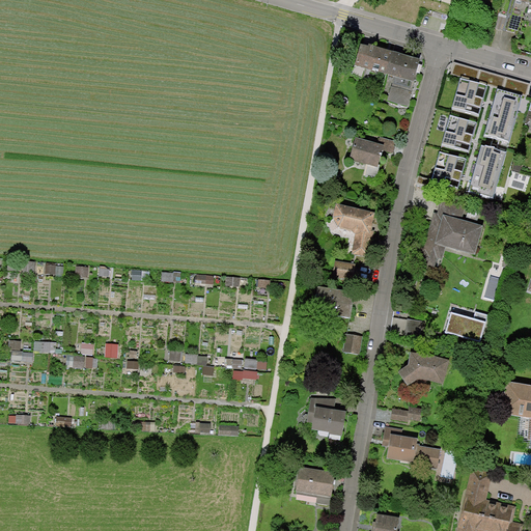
[(422,61),(364,45),(358,65),(396,77),(416,82),(422,61)]
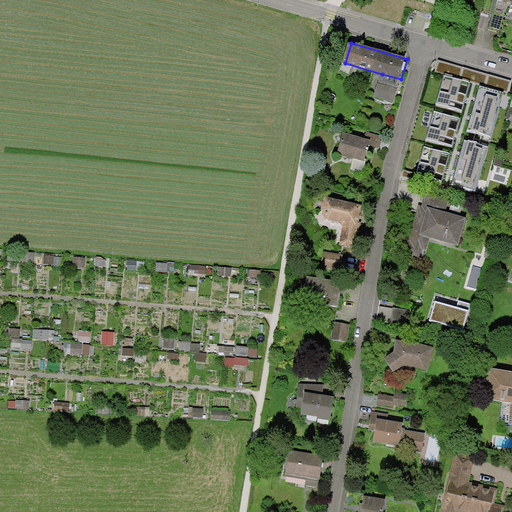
[(438,60),(434,72),(443,75),(460,79),(463,67),(438,60)]
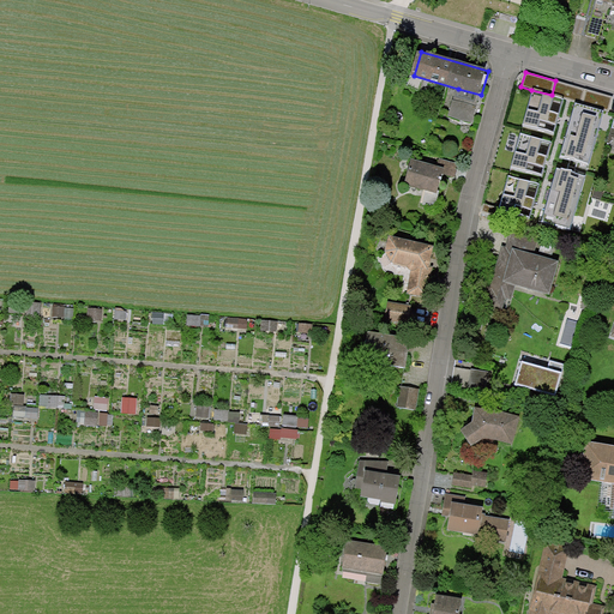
[(585,89),(555,80),(552,95),(563,98),(576,102),(582,104),(585,89)]
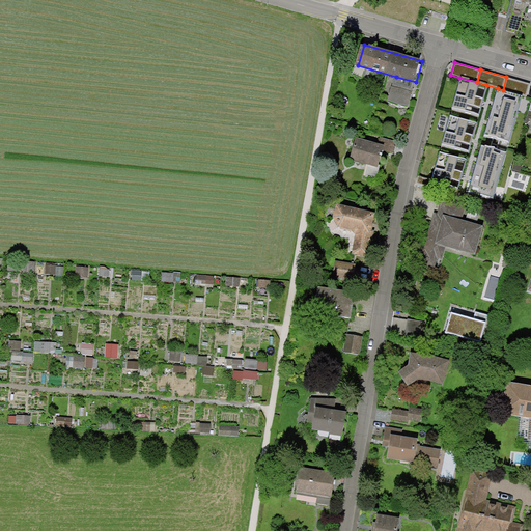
[(396,77),(390,102),(410,107),(416,82),(396,77)]
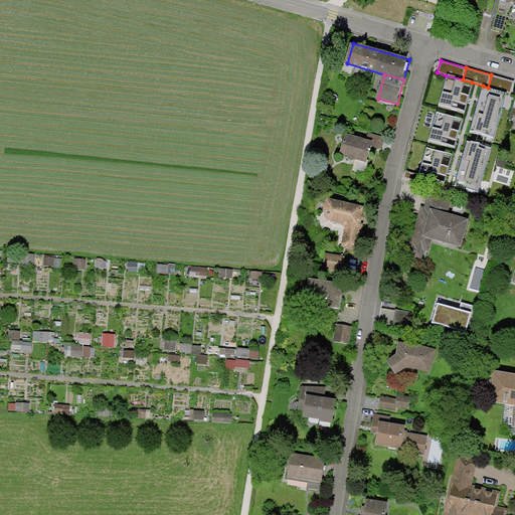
[(514,81),(491,74),(488,88),(506,93),(510,94),(514,81)]
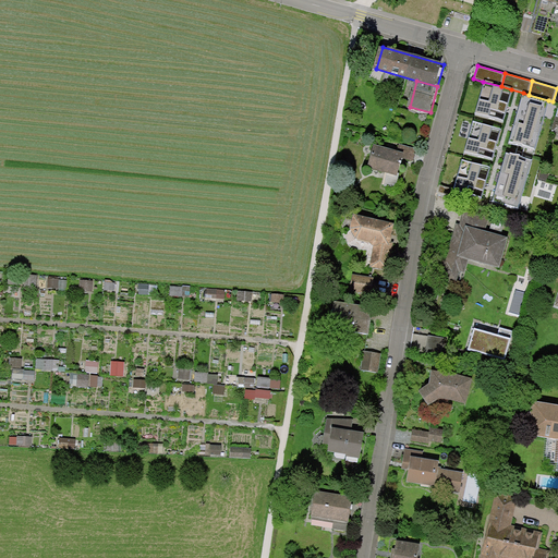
[(501,86),(483,82),(475,112),(504,120),(511,89),(501,86)]
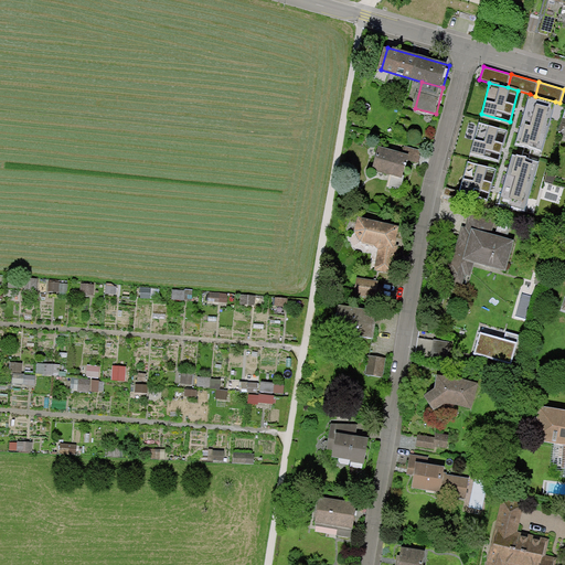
[(530,94),(515,144),(542,151),(555,102),(535,96),(530,94)]
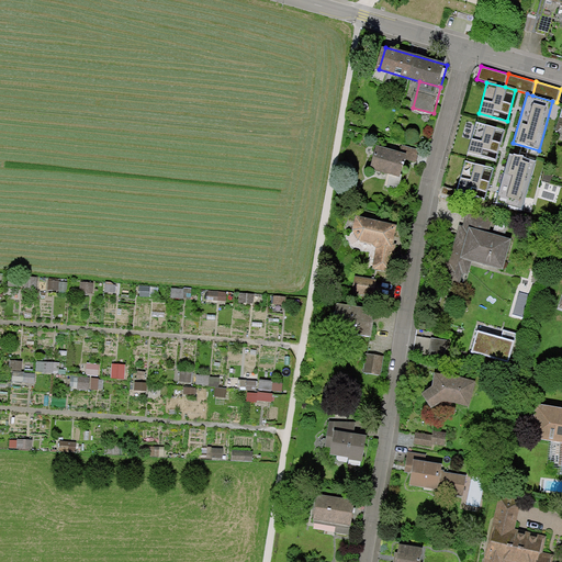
[(505,130),(476,122),(468,152),(496,160),(505,130)]
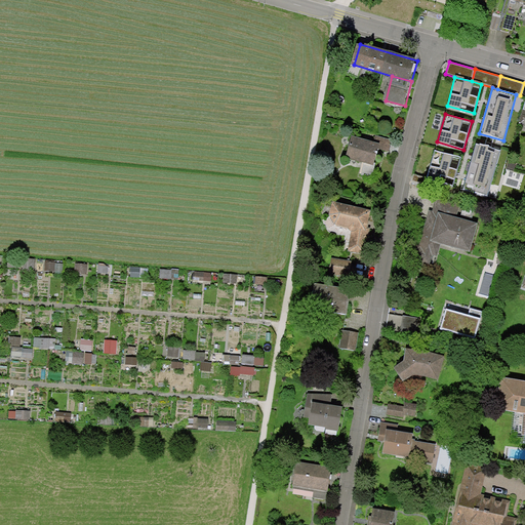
[(375,164),(373,164),(377,151),(389,154),(392,140),(375,135),(372,145),(351,138),(345,160),(363,165),(361,176),(372,178),(375,164)]
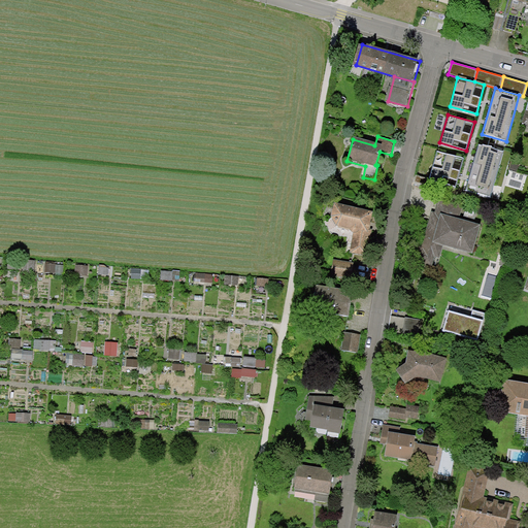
[(503,151),(479,143),(465,190),(490,197),(503,151)]
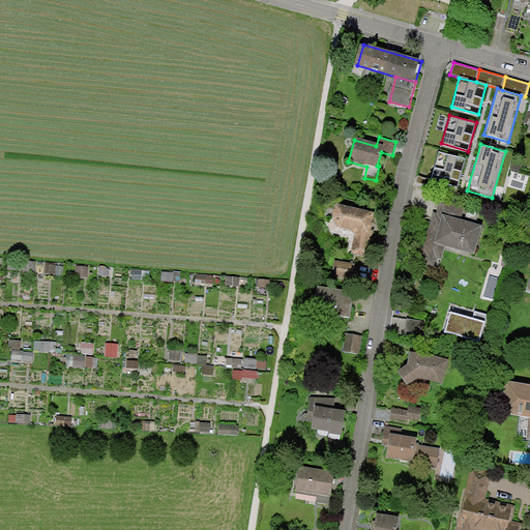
[(465,158),(439,150),(431,179),(457,186),(465,158)]
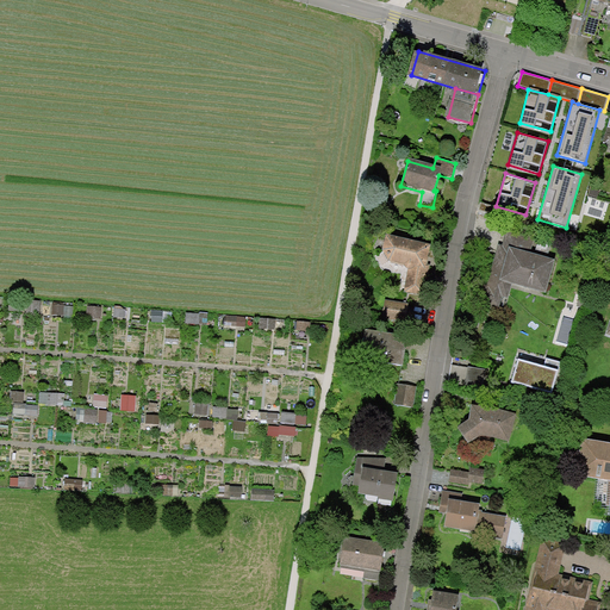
[(435,244),(387,234),(381,261),(406,267),(409,272),(404,292),(424,297),(435,244)]
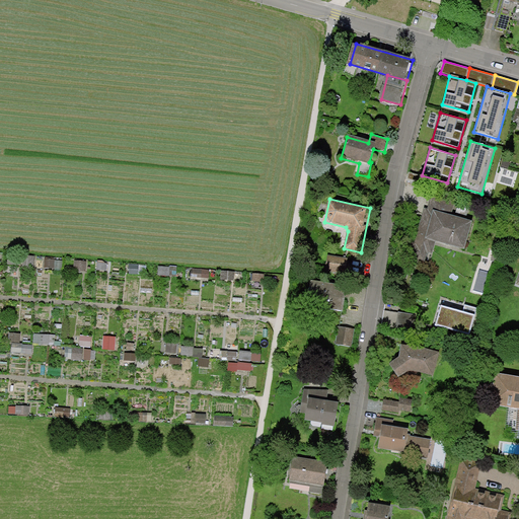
[(436,242),(463,250),(470,225),(449,219),(453,205),(433,200),(430,211),(426,210),(411,262),(426,266),(429,255),(432,256),(436,242)]
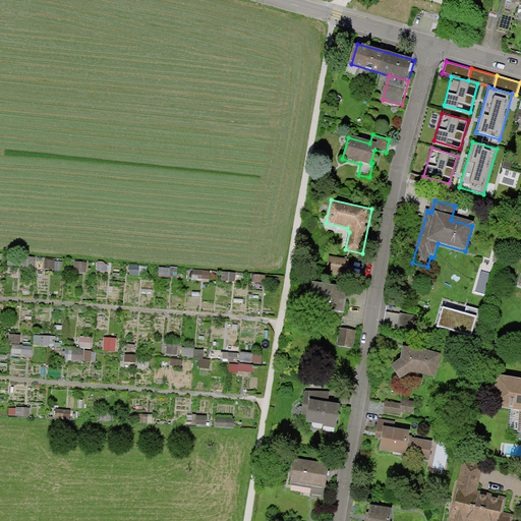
[(19,257),(7,256),(7,265),(19,266),(19,257)]
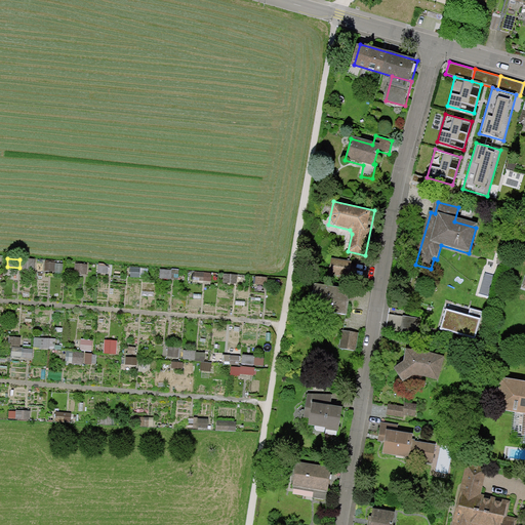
[(35,259),(25,258),(24,271),(34,272),(35,259)]
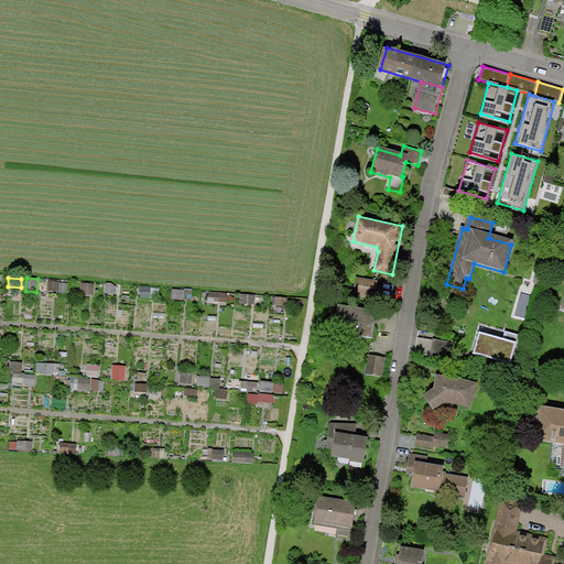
[(60,282),(49,281),(47,291),(60,291),(60,282)]
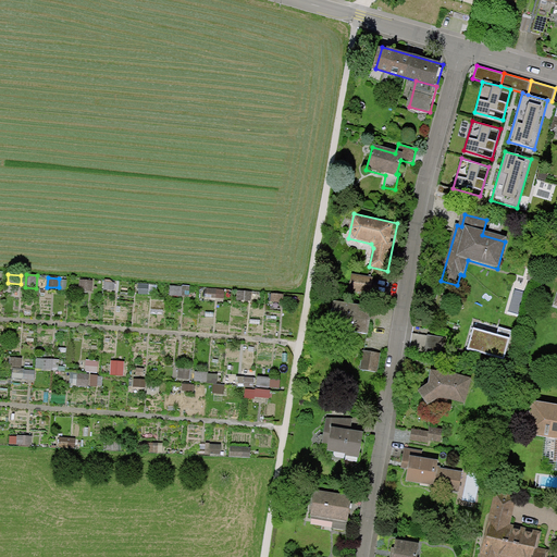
[(93,281),(79,280),(79,291),(93,292),(93,281)]
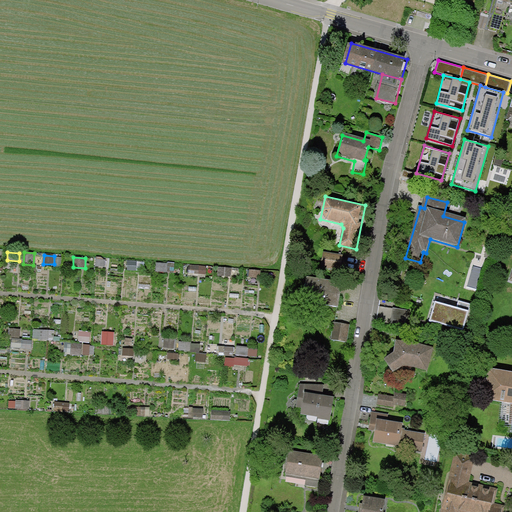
[(106,259),(96,258),(95,266),(105,267),(106,259)]
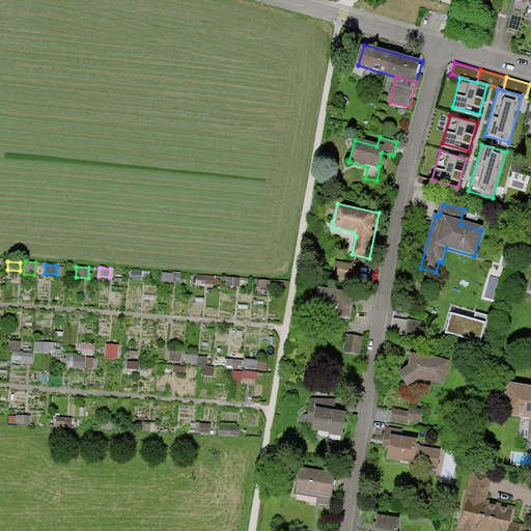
[(148,271),(133,270),(133,280),(148,280),(148,271)]
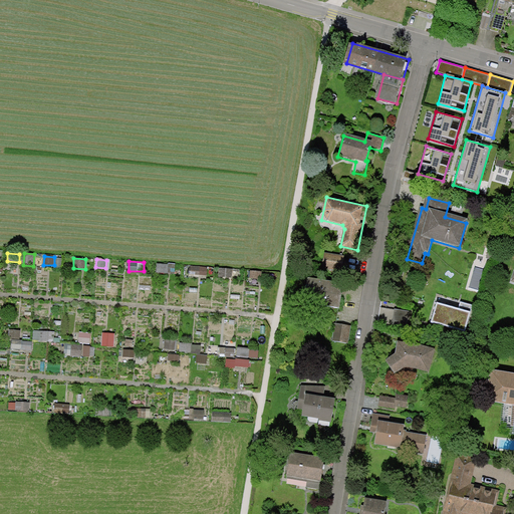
[(169,264),(157,263),(156,271),(168,273),(174,273),(175,264),(169,263),(169,264)]
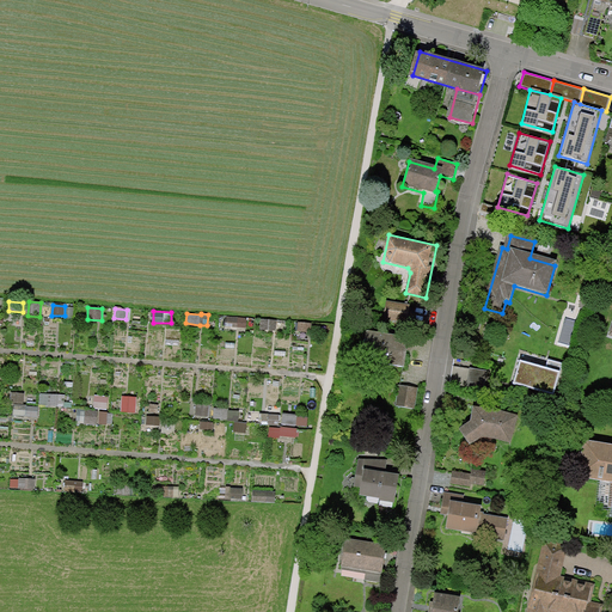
[(246,317),(228,316),(227,326),(246,328),(246,317)]
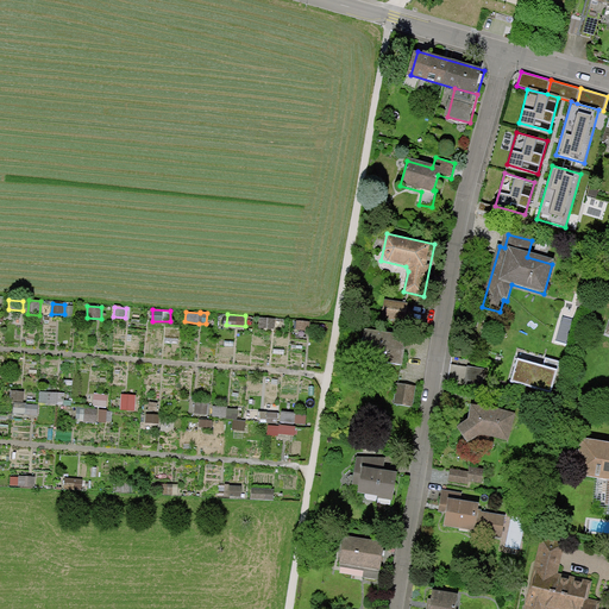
[(276,319),(259,316),(258,327),(275,328),(276,319)]
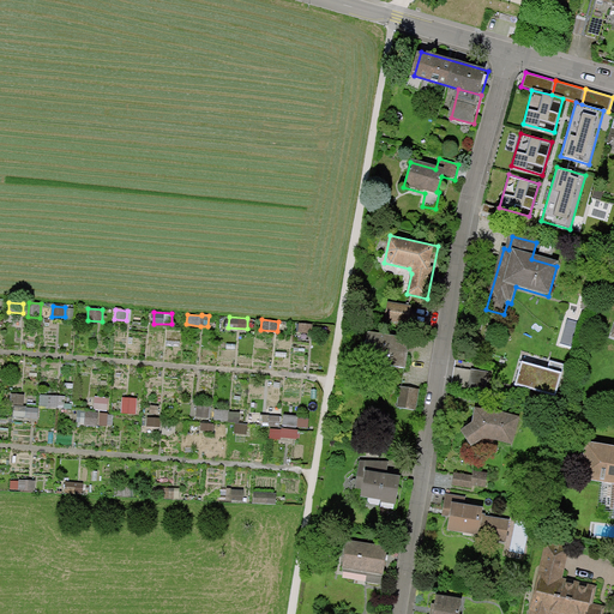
[(313,324),(299,323),(299,332),(313,333),(313,324)]
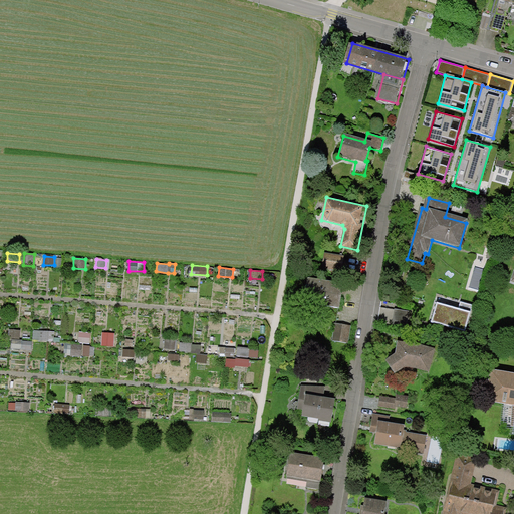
[(343,283),(301,278),(298,304),(340,308),(343,283)]
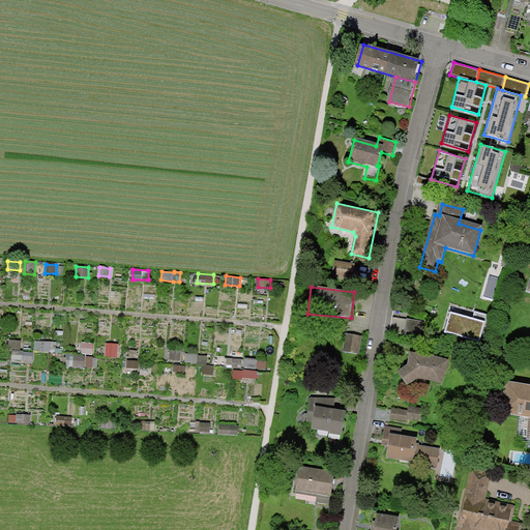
[(354,335),(345,334),(343,352),(360,354),(361,341),(354,335)]
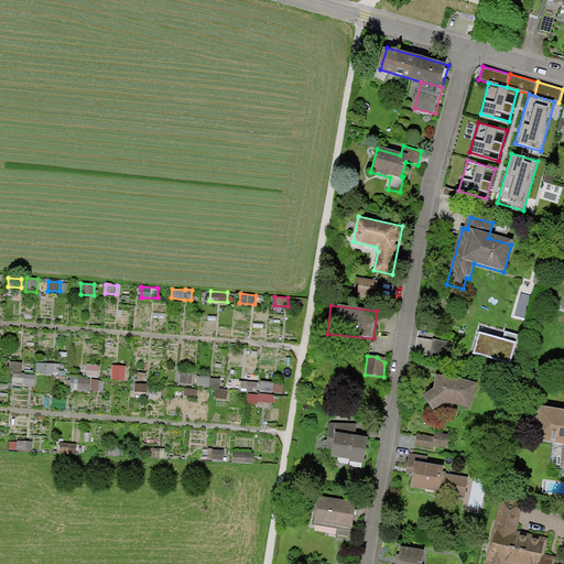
[(22,362),(10,361),(9,370),(21,371),(22,362)]
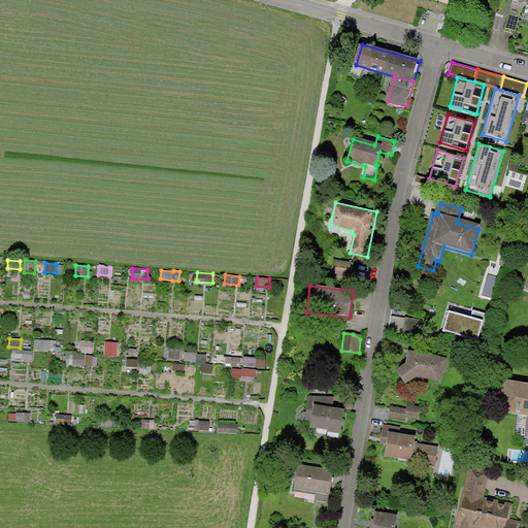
[(57,341),(35,339),(34,350),(56,351),(57,341)]
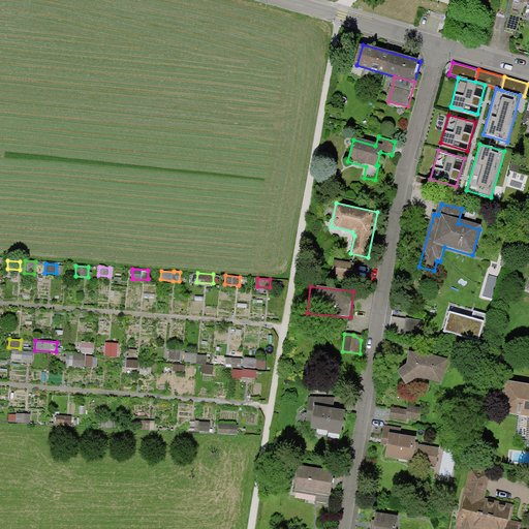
[(93,343),(83,341),(82,352),(92,353),(93,343)]
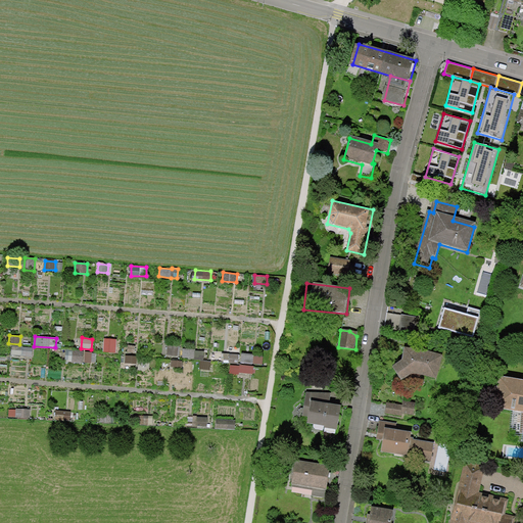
[(116,339),(105,338),(104,351),(117,352),(119,345),(116,345),(116,339)]
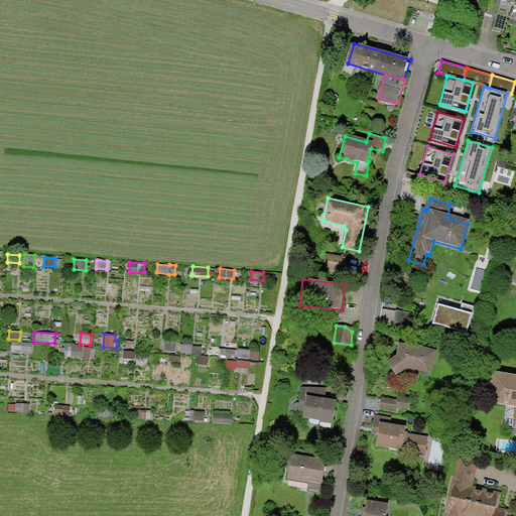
[(177,341),(165,340),(164,350),(175,352),(177,341)]
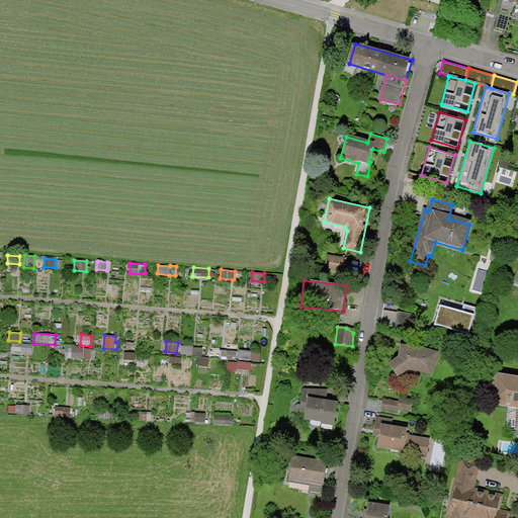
[(22,343),(12,342),(11,351),(22,352),(22,343)]
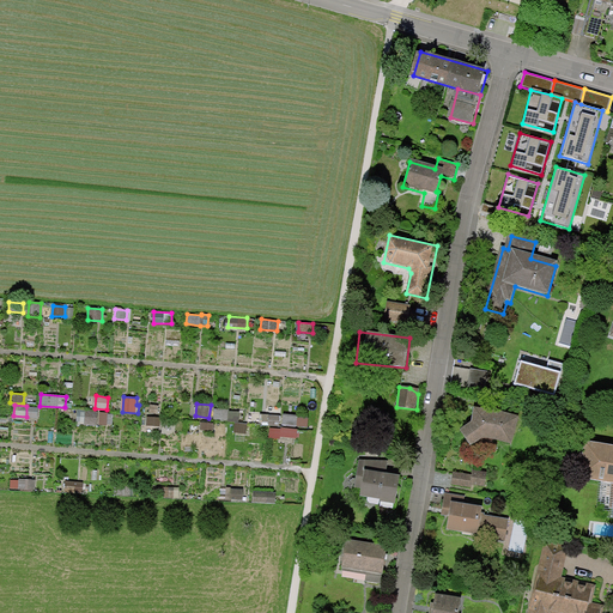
[(471,422),(459,430),(471,448),(487,437),(513,444),(520,417),(475,405),(471,422)]
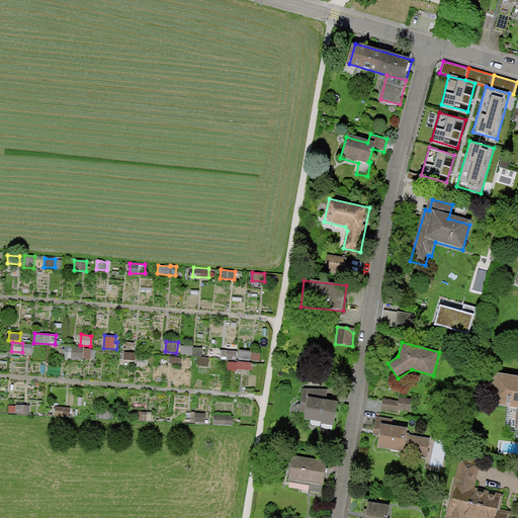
[(194,346),(181,345),(181,355),(202,356),(202,348),(194,347),(194,346)]
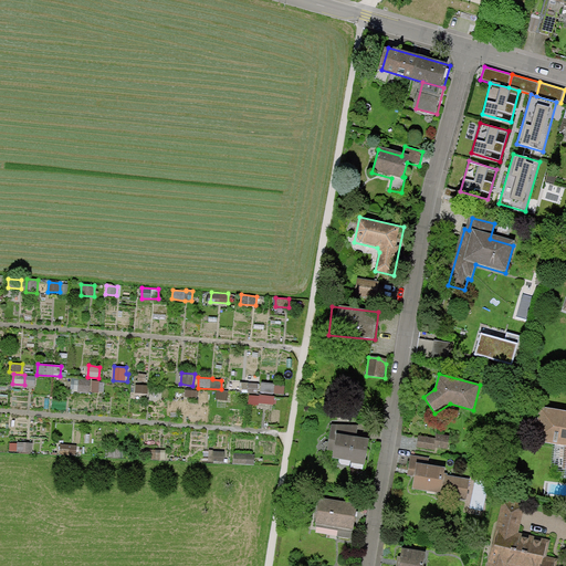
[(91,380),(79,379),(77,391),(90,392),(91,380)]
